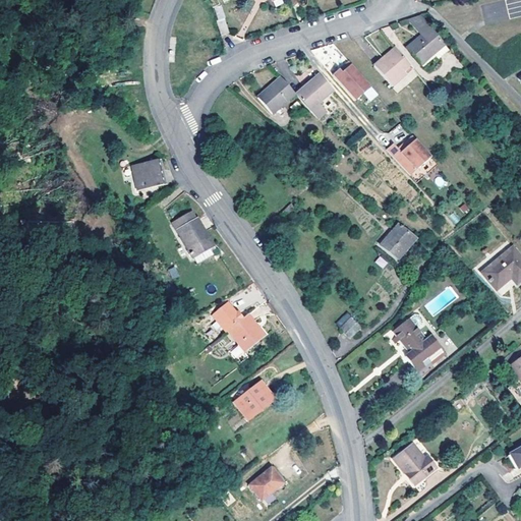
[(438,58),(445,53),(449,50),(419,14),(415,16),(408,18),(422,36),(418,39),(408,48),(421,64),(431,56),(435,54),(438,58)]
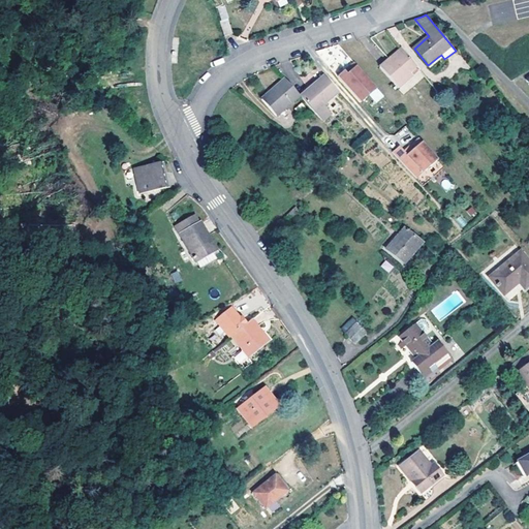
[(220,22),(223,31),(224,35),(232,33),(229,20),(220,22)]
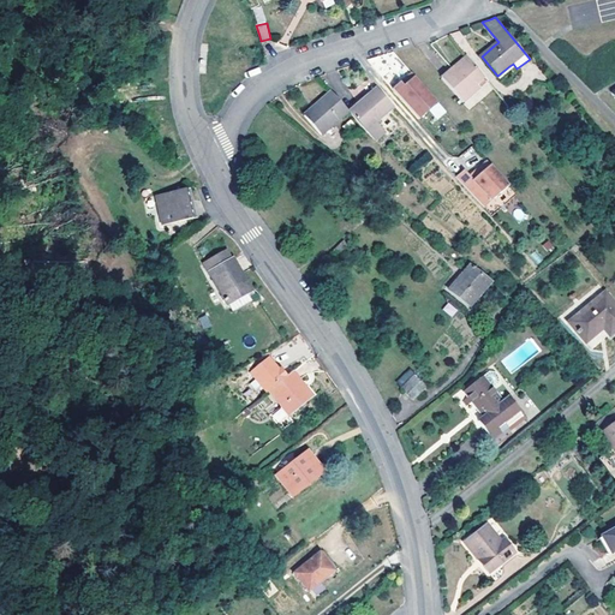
[(483,75),(467,54),(442,75),(457,93),(463,100),(479,85),(476,81),(483,75)]
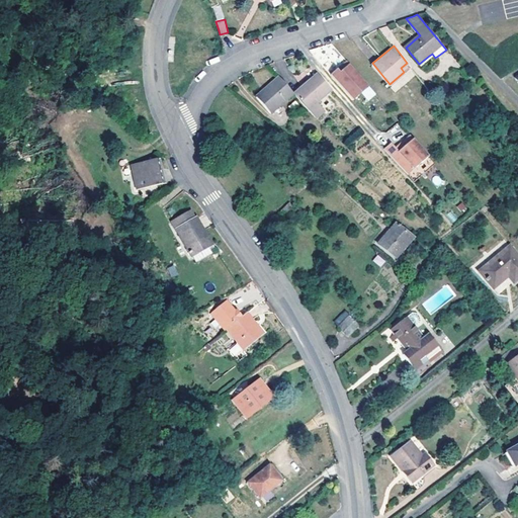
[(348,59),(338,68),(342,72),(345,69),(344,68),(351,63),(348,59)]
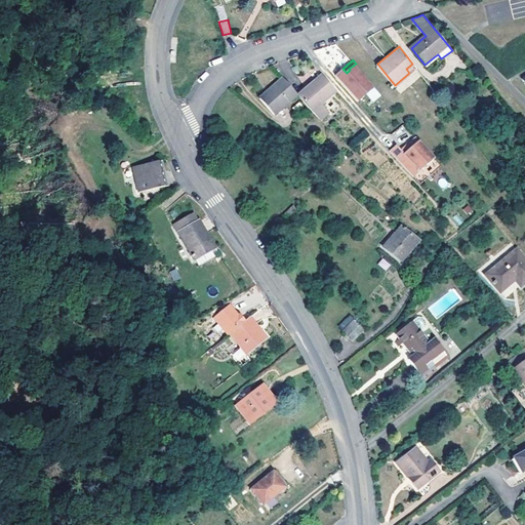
[(342,69),(336,74),(358,101),(374,86),(356,64),(349,69),(350,70),(347,73),(342,69)]
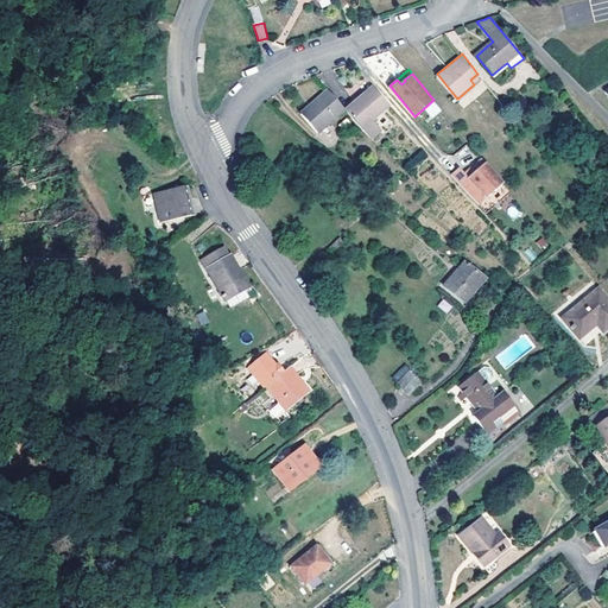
[(373,120),(391,105),(375,87),(348,111),(367,128),(366,131),(374,138),(382,131),(373,120)]
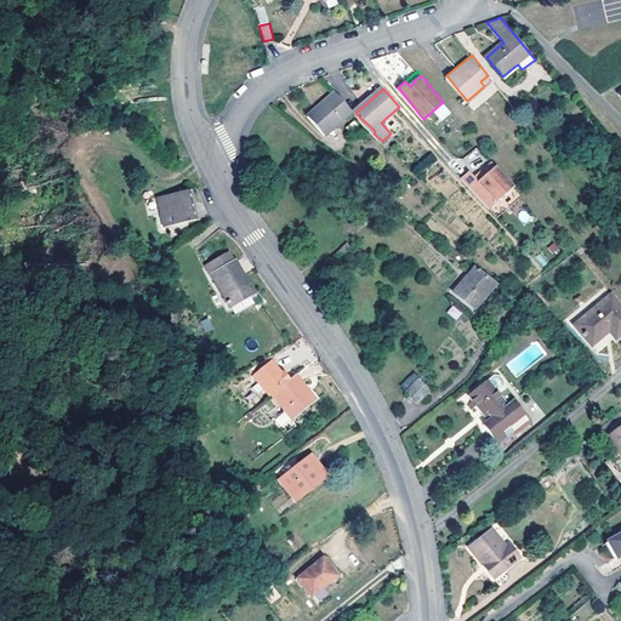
[(335,92),(309,115),(326,134),(353,112),(335,92)]
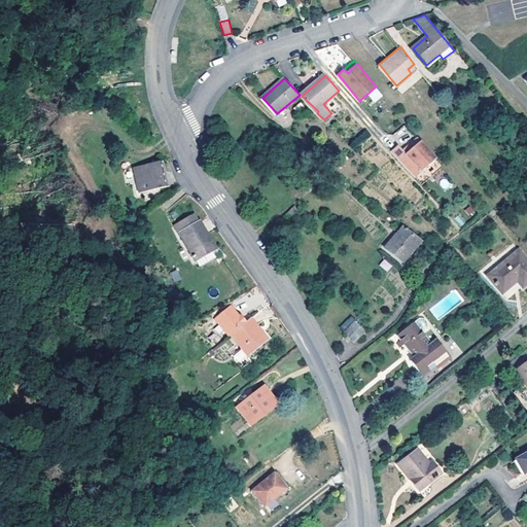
[(365,129),(349,144),(354,150),(372,135),(365,129)]
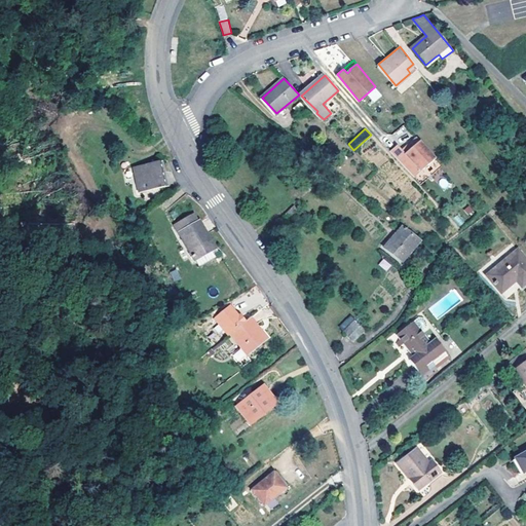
[(397,144),(388,150),(412,176),(435,158),(420,140),(404,153),(397,144)]
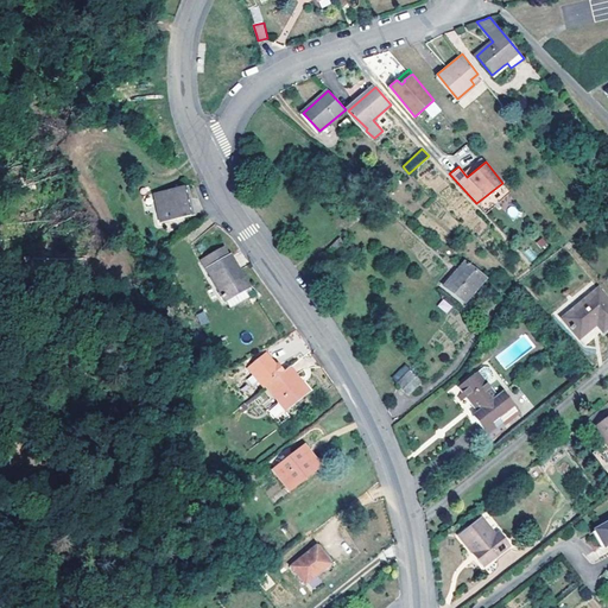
[(156,191),(163,221),(194,214),(191,203),(188,204),(187,196),(190,195),(189,190),(187,184),(156,191)]
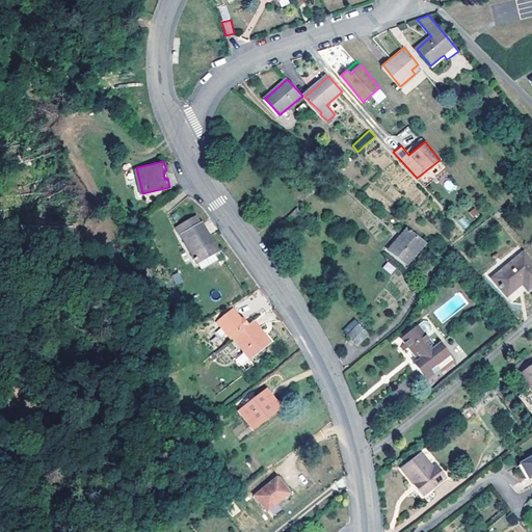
[(450,192),(455,185),(447,179),(443,186),(450,192)]
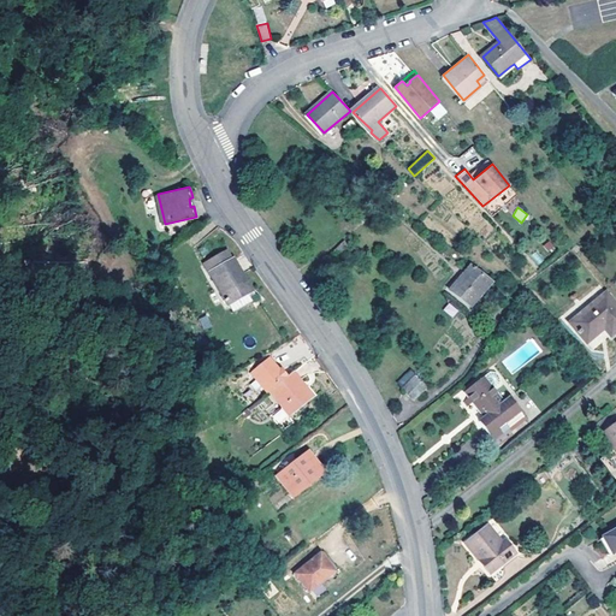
[(549,254),(556,248),(549,240),(543,246),(549,254)]
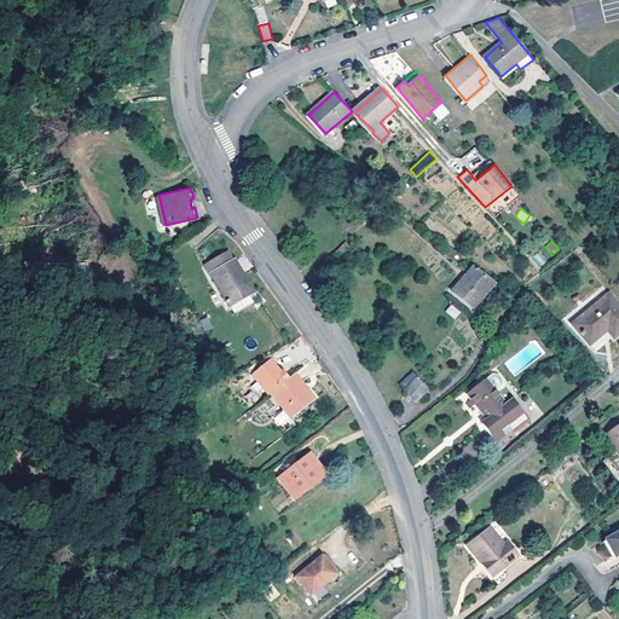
[(353,250),(346,243),(333,256),(340,264),(353,250)]
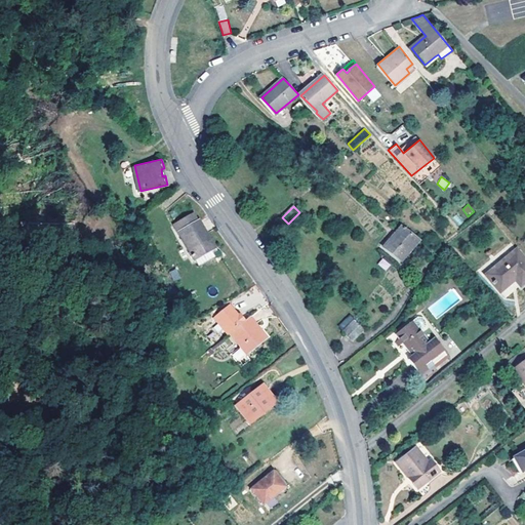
[(395,221),(386,212),(379,218),(389,227),(395,221)]
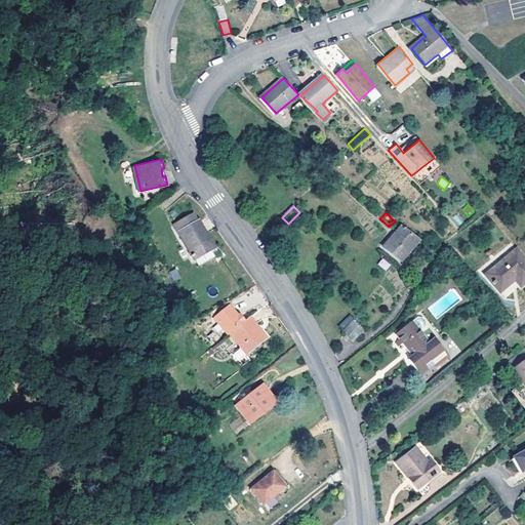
[(452,218),(458,226),(463,220),(456,213),(452,218)]
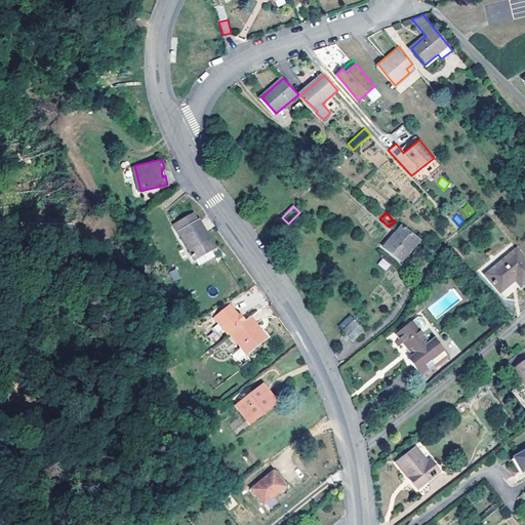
[(175,225),(176,227),(195,259),(211,250),(213,249),(194,214),(183,220),(175,225)]
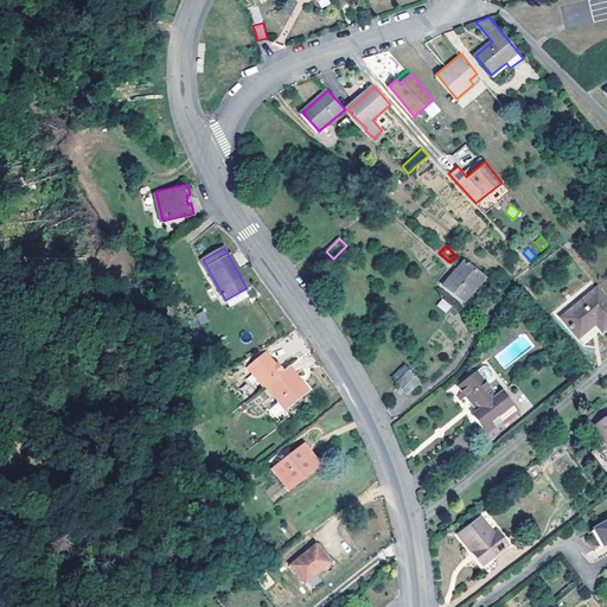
[(461,268),(459,267),(443,285),(464,302),(484,279),(466,263),(461,268)]
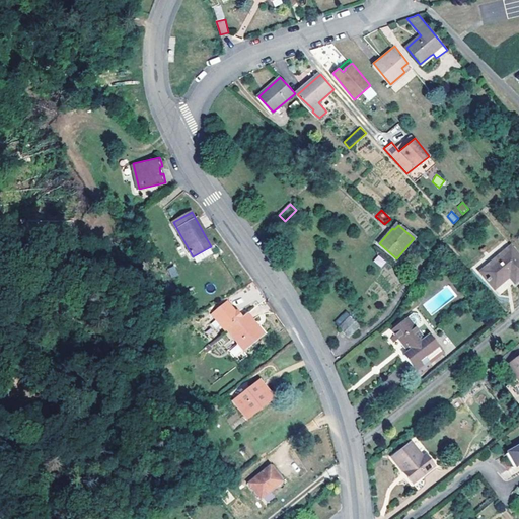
[(518,256),(510,246),(480,271),(495,288),(509,276),(513,282),(518,277),(518,256)]
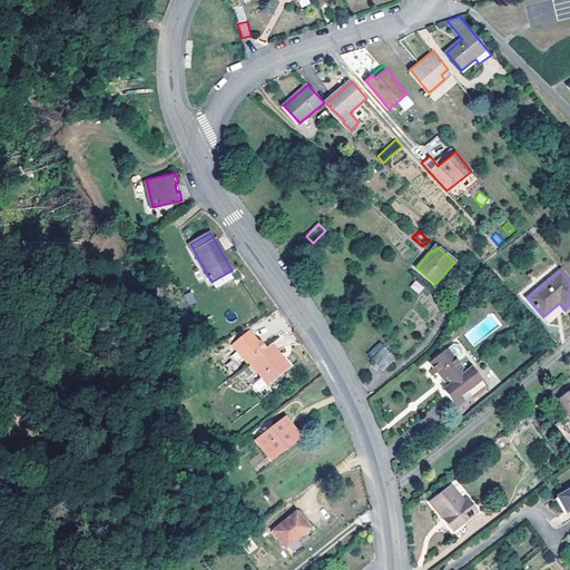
[(229,272),(212,282),(215,288),(233,279),(229,272)]
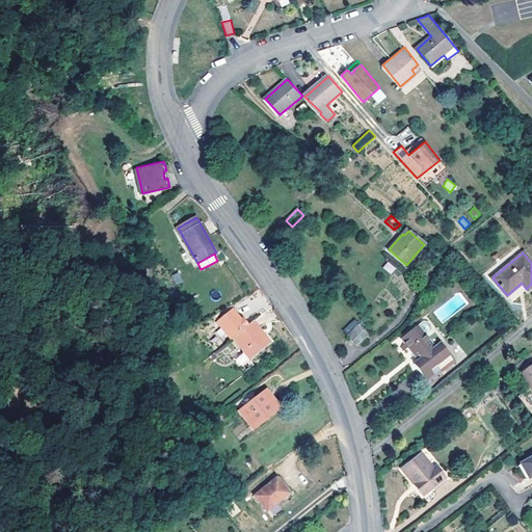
[(388,261),(382,268),(391,274),(396,268),(388,261)]
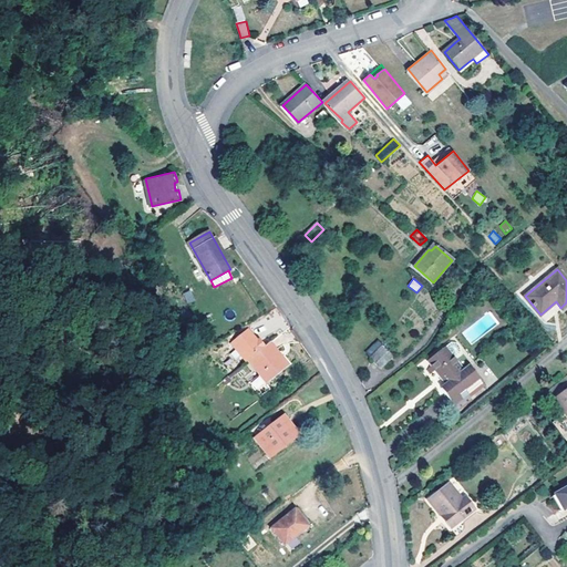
[(188,303),(196,300),(191,290),(183,294),(188,303)]
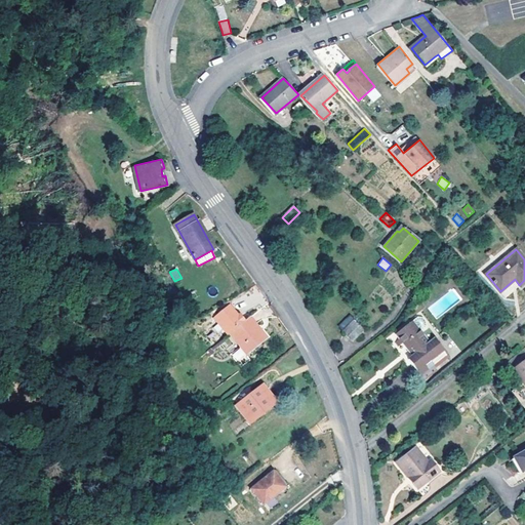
[(233,332),(242,325),(237,319),(235,320),(226,310),(211,320),(226,337),(233,332)]
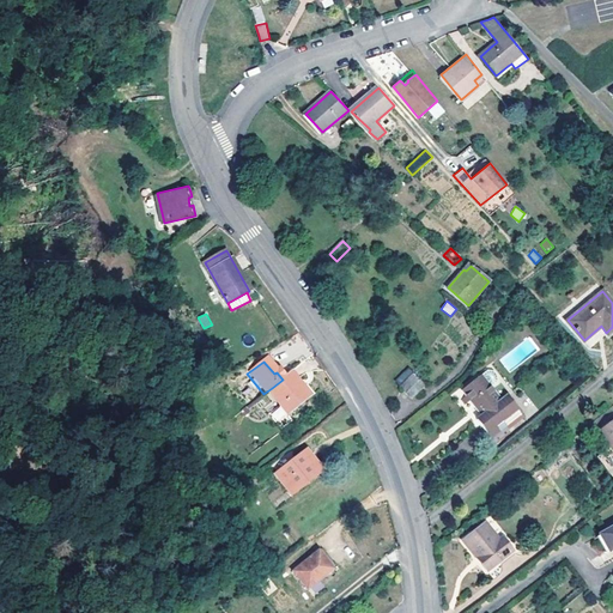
[(314,393),(295,369),(283,380),(272,388),(291,412),(314,393)]
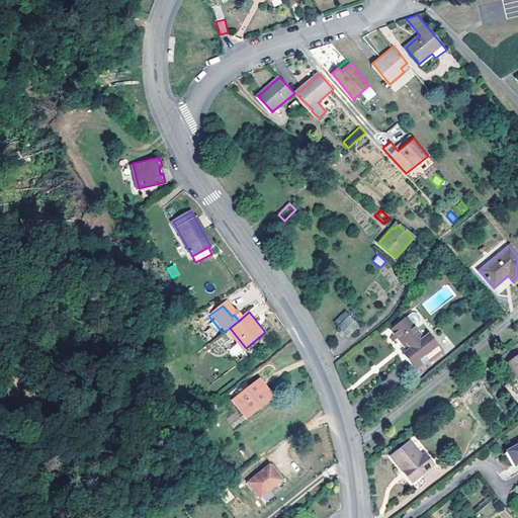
[(358,326),(349,315),(337,327),(346,337),(358,326)]
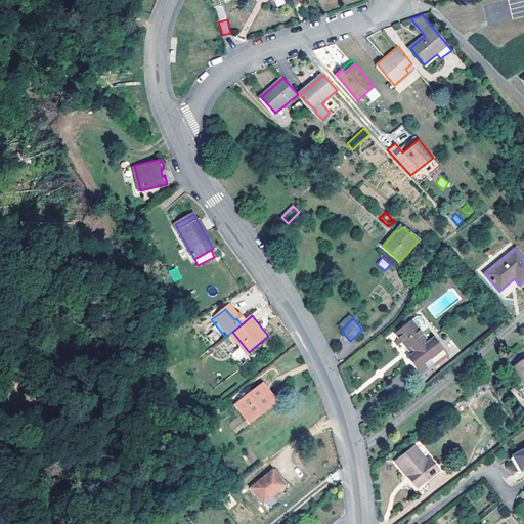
[(419,375),(445,355),(434,339),(428,344),(410,321),(395,333),(411,356),(407,359),(419,375)]
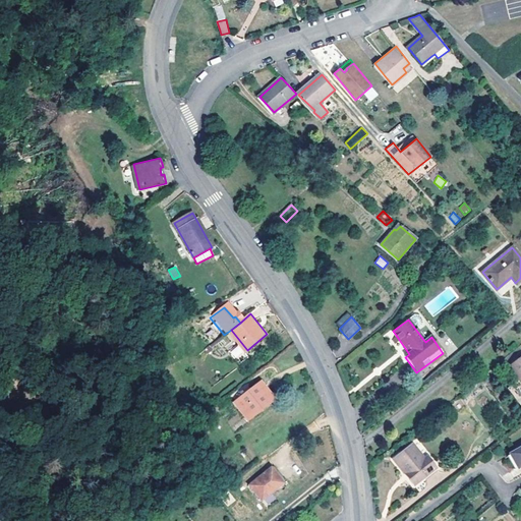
[(238,345),(230,352),(236,359),(244,352),(238,345)]
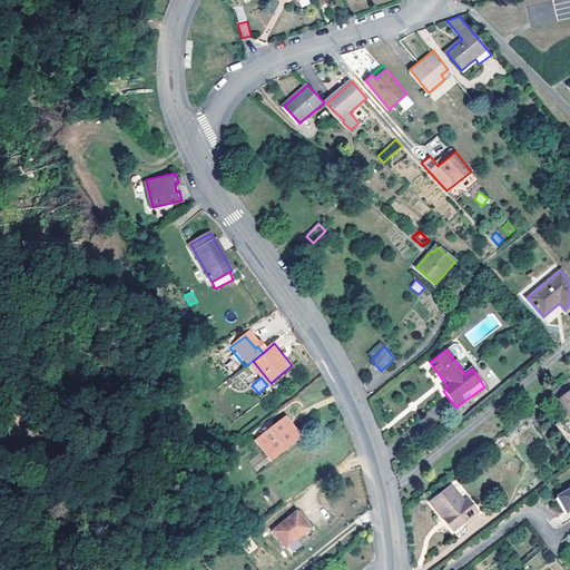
[(569,393),(557,403),(569,421),(569,393)]
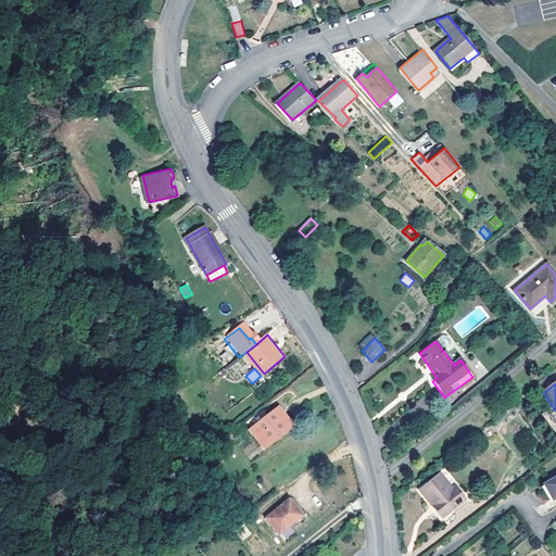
[(278,407),(251,428),(265,446),(282,432),(283,434),(293,427),(278,407)]
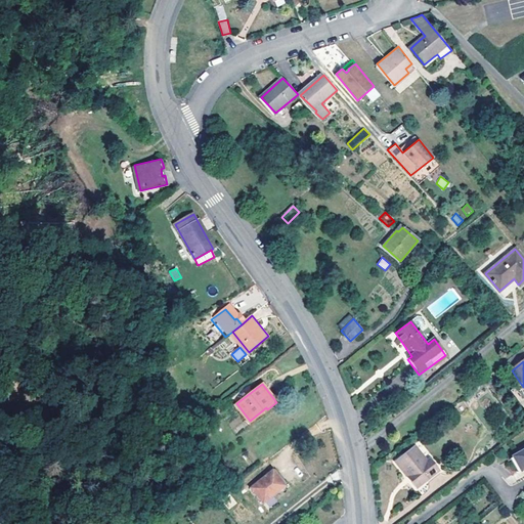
[(413,447),(396,462),(416,487),(437,470),(428,459),(426,461),(413,447)]
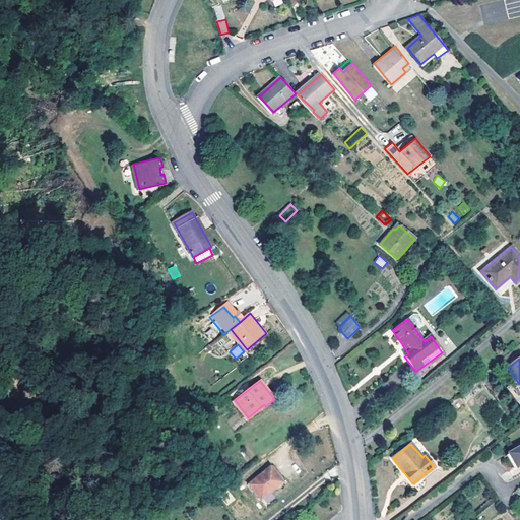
[(519,449),(507,458),(514,469),(519,465),(519,449)]
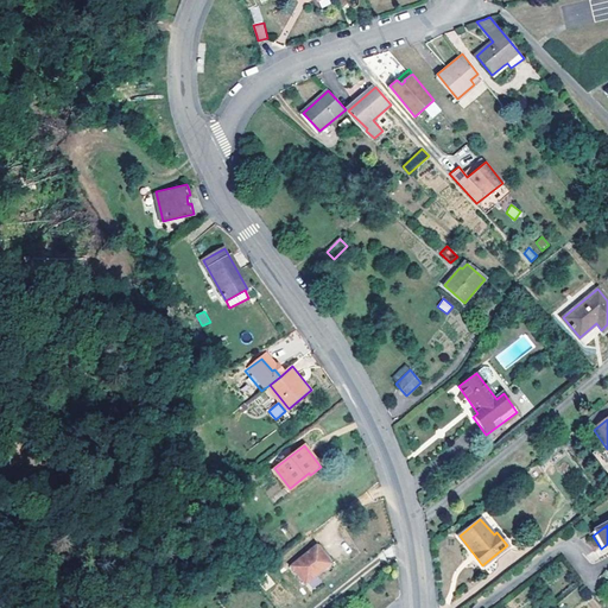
[(317,548),(291,568),(304,586),(330,565),(317,548)]
